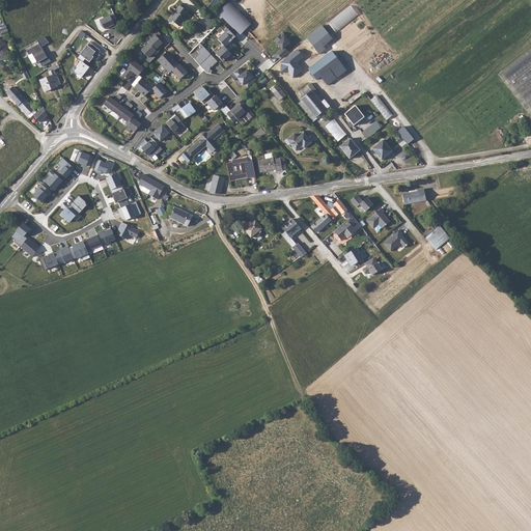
[(229,2),(218,14),(241,35),(251,25),(229,2)]
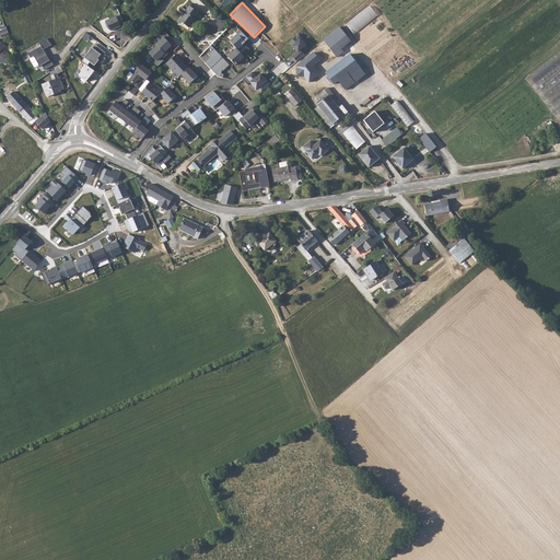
[(178,19),(178,25),(185,25),(189,28),(195,20),(194,19),(198,13),(189,7),(186,12),(186,13),(183,20),(178,19)]
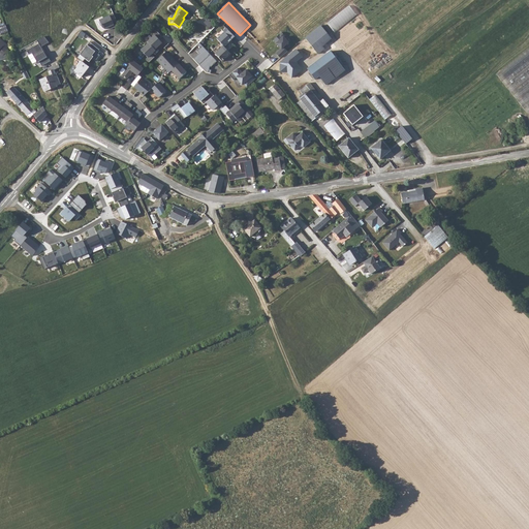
[(118,25),(114,14),(99,21),(102,27),(105,29),(110,28),(111,30),(115,28),(115,26),(118,25)]
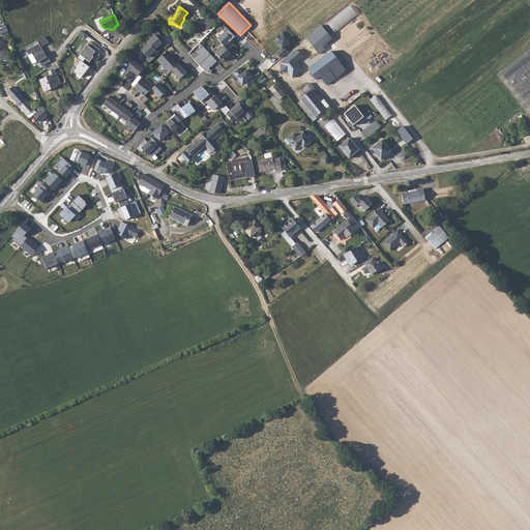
[(6,24),(0,26),(0,33),(0,34),(9,32),(6,24)]
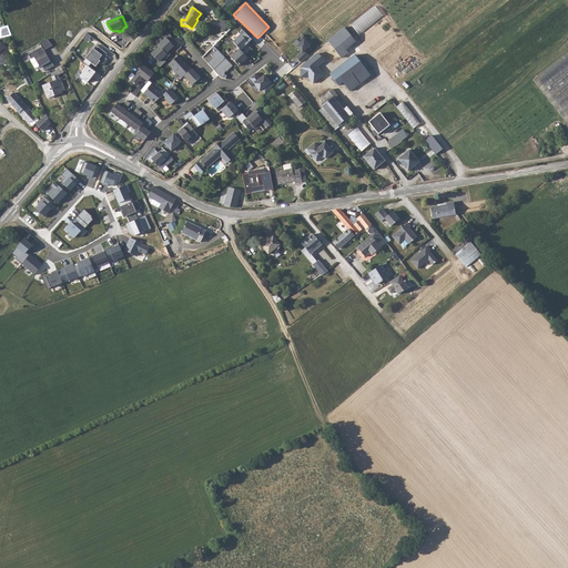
[(342,28),(325,41),(343,63),(351,57),(344,49),(353,42),(342,28)]
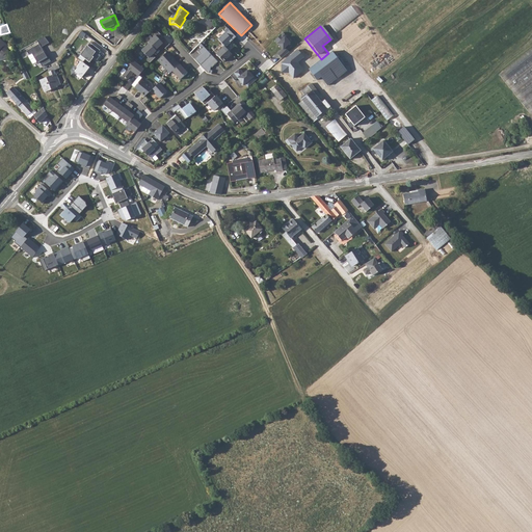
[(224,47),(227,50),(232,45),(231,44),(234,42),(232,40),(236,36),(229,29),(224,32),(225,33),(218,41),(224,47)]
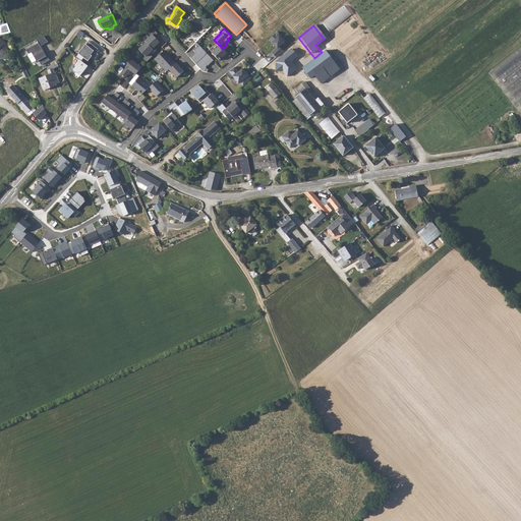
[(161,37),(156,32),(152,35),(153,36),(146,43),(147,44),(139,50),(146,57),(145,59),(148,62),(153,57),(150,54),(154,51),(153,50),(160,43),(157,40),(161,37)]
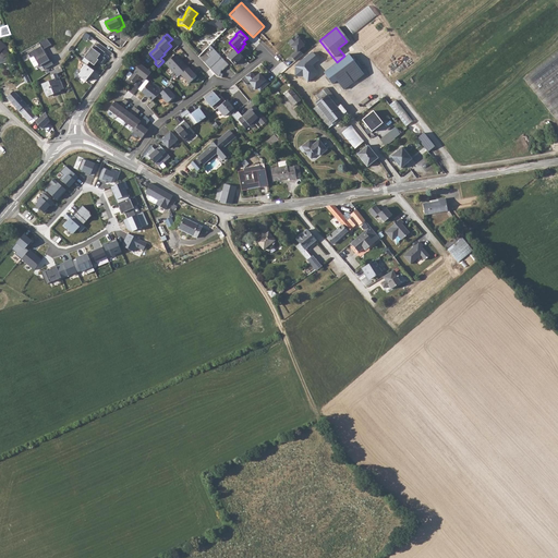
[(288,43),(298,52),(306,44),(296,35),(288,43)]
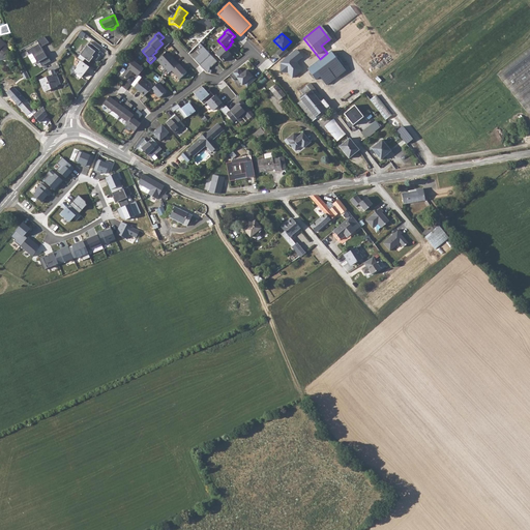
[(39,45),(27,52),(30,55),(32,54),(38,63),(40,62),(42,66),(52,62),(48,55),(47,55),(41,48),(50,43),(45,37),(37,41),(39,45)]
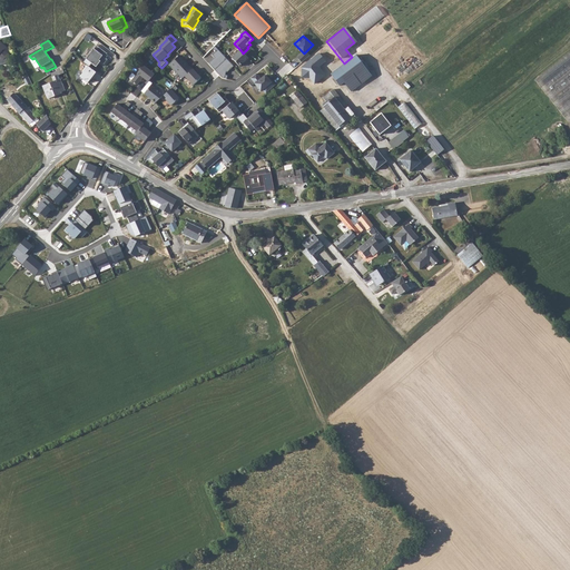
[(107,53),(96,45),(86,59),(96,67),(100,61),(104,65),(108,59),(105,57),(107,53)]
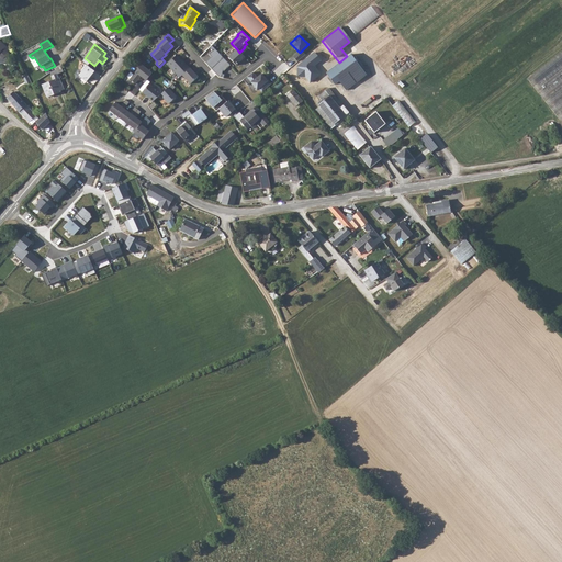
[(206,64),(212,70),(224,59),(221,56),(212,46),(210,48),(213,52),(210,55),(212,58),(206,64)]
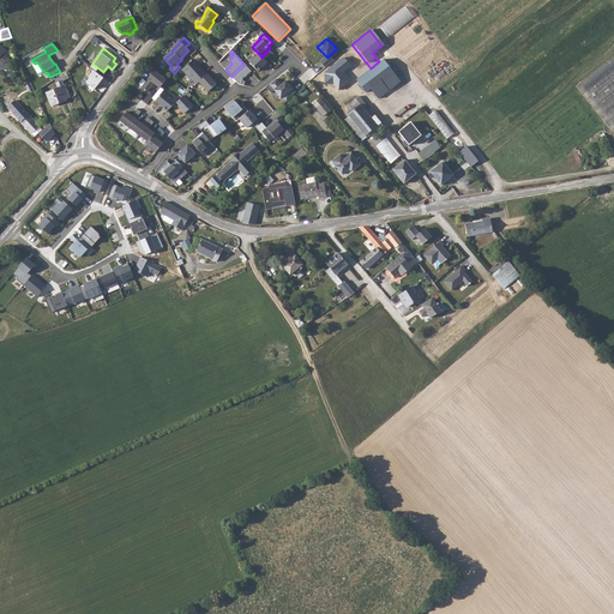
[(265,68),(269,65),(262,58),(259,54),(250,64),(259,73),(264,67),(265,68)]
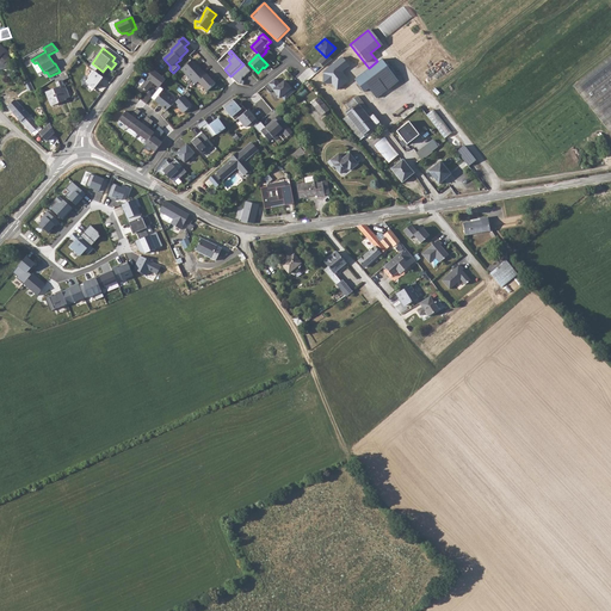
[(329,55),(320,61),(323,66),(333,60),(329,55)]
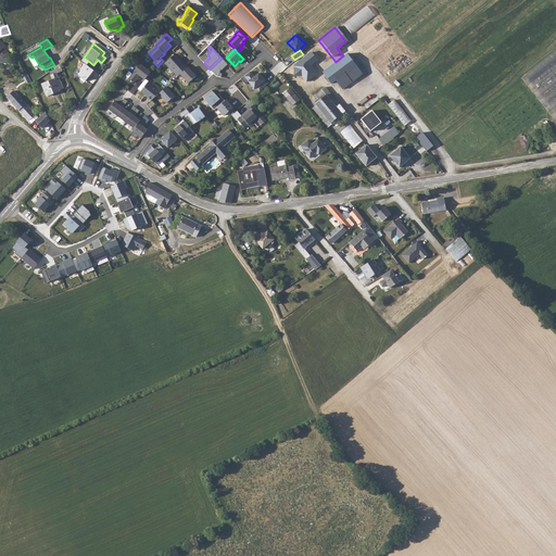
[(310,52),(292,65),(292,76),(301,76),(305,83),(316,75),(310,64),(315,60),(310,52)]
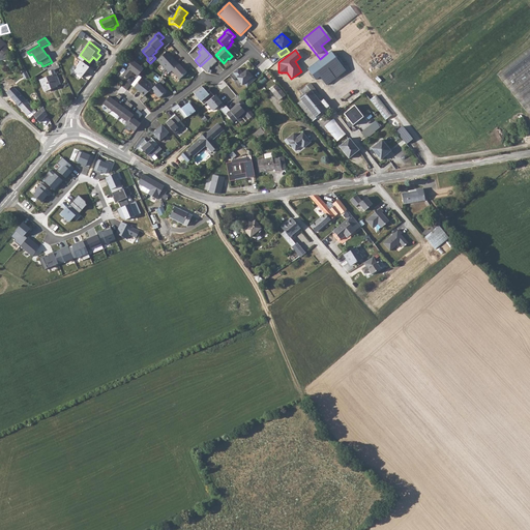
[(320,59),(317,61),(311,66),(312,67),(306,70),(315,81),(320,78),(326,86),(345,70),(329,51),(327,53),(320,59)]
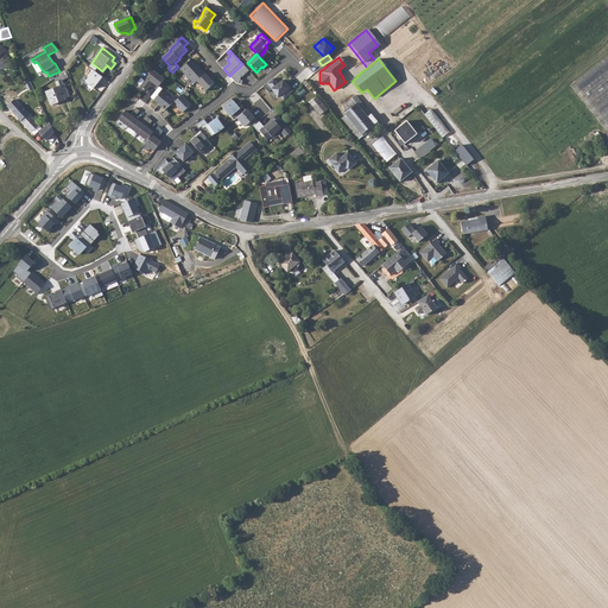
[(197,82),(207,75),(203,71),(202,71),(197,67),(198,67),(192,59),(182,70),(195,84),(197,82)]
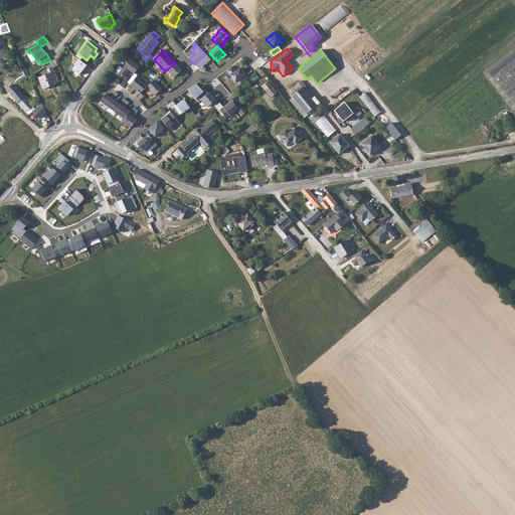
[(16,51),(7,54),(9,59),(17,56),(16,51)]
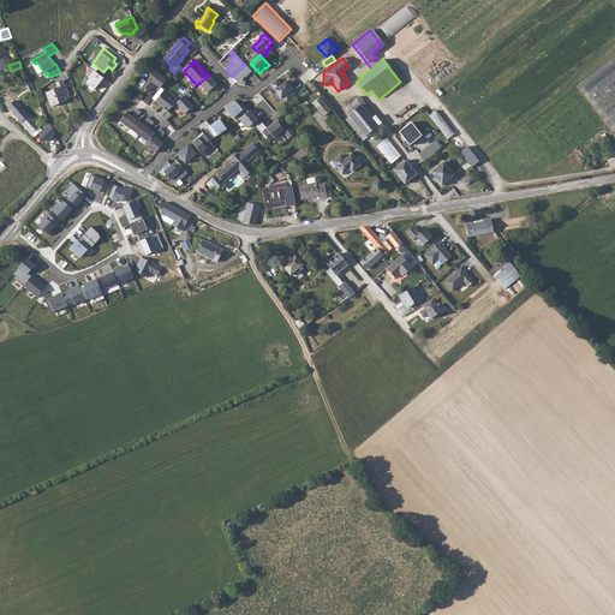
[(245,65),(232,77),(240,85),(245,87),(246,83),(244,82),(244,78),(246,79),(252,72),(245,65)]
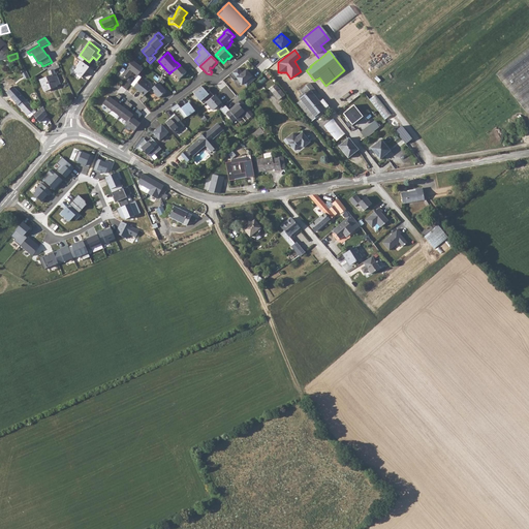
[(90,67),(81,60),(76,66),(78,67),(74,71),(82,76),(86,70),(87,71),(90,67)]
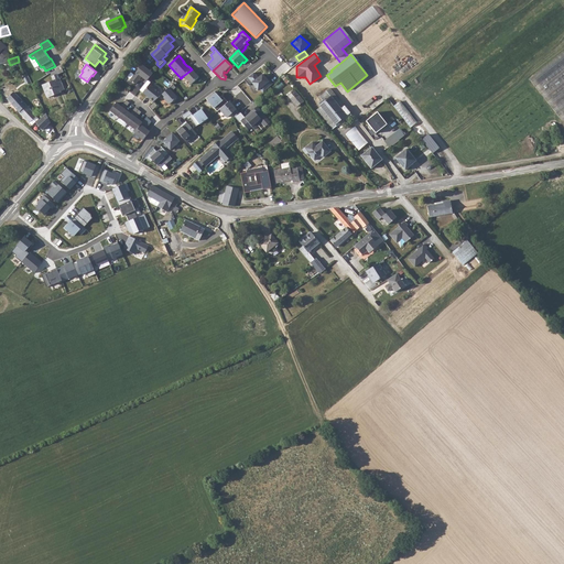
[(153,74),(143,65),(131,80),(137,85),(139,82),(139,79),(141,79),(142,78),(148,82),(153,74)]
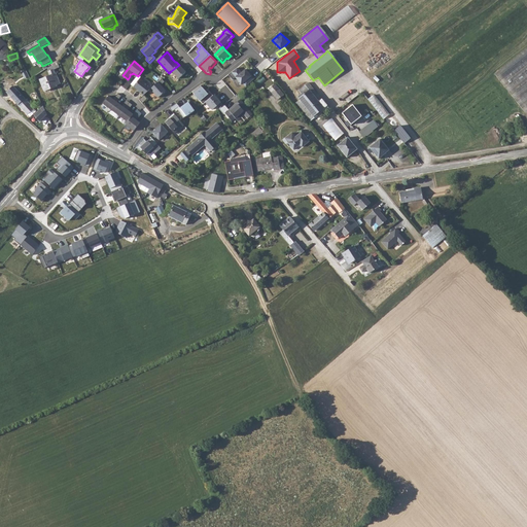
[(54,66),(47,68),(50,76),(40,80),(45,92),(50,89),(61,83),(56,70),(60,68),(58,63),(55,64),(54,66)]
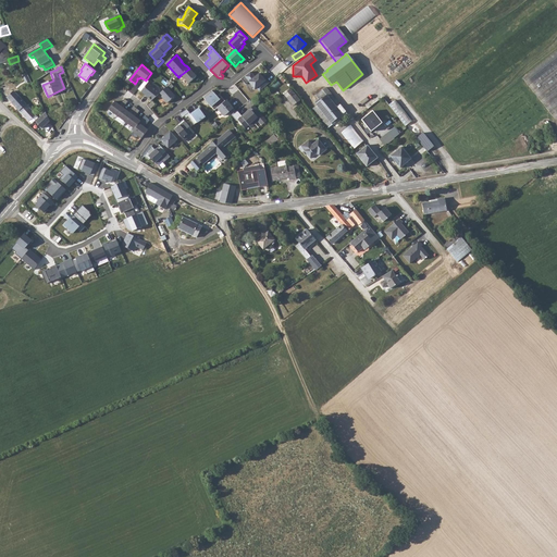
[(197,77),(189,69),(181,75),(189,84),(197,77)]
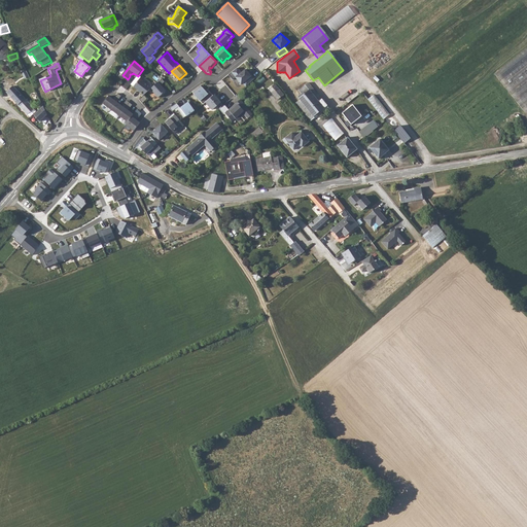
[(238,69),(229,75),(233,80),(236,78),(241,84),(243,83),(246,86),(254,79),(249,72),(248,73),(247,74),(245,71),(242,73),(238,69)]
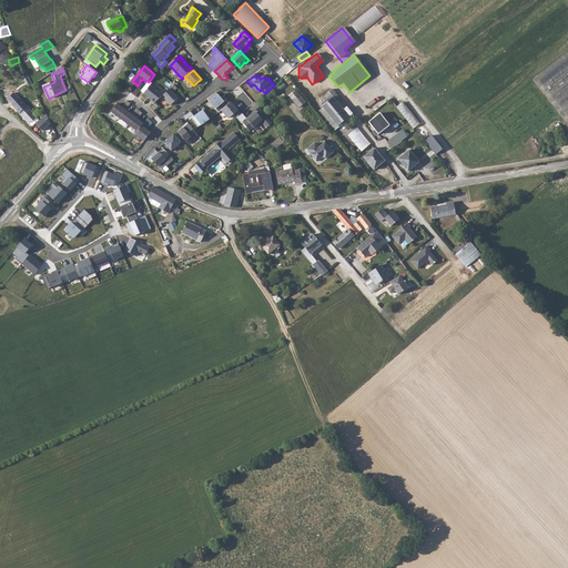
[(164,95),(152,85),(144,94),(155,103),(164,95)]
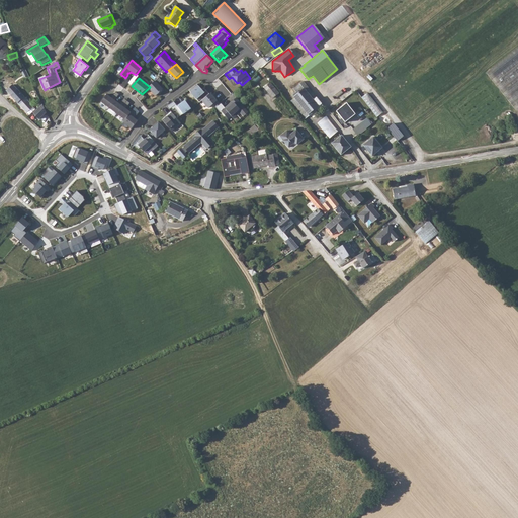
[(163,81),(160,78),(149,88),(156,97),(164,90),(159,85),(163,81)]
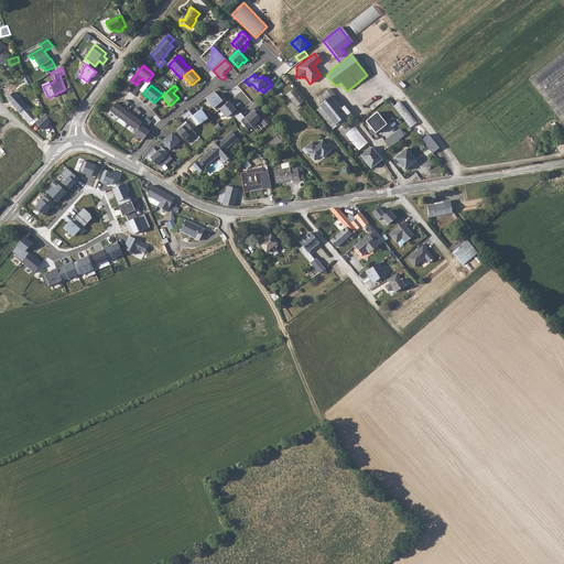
[(293,90),(288,96),(296,107),(303,101),(293,90)]
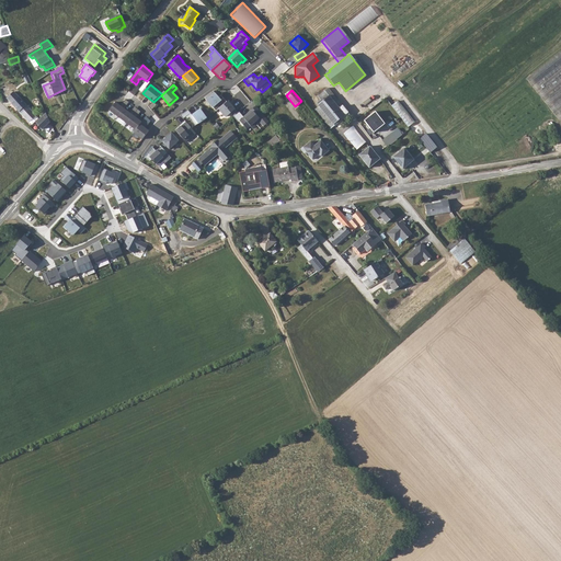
[(15,92),(8,99),(30,123),(30,122),(33,125),(38,118),(36,116),(36,115),(15,92)]
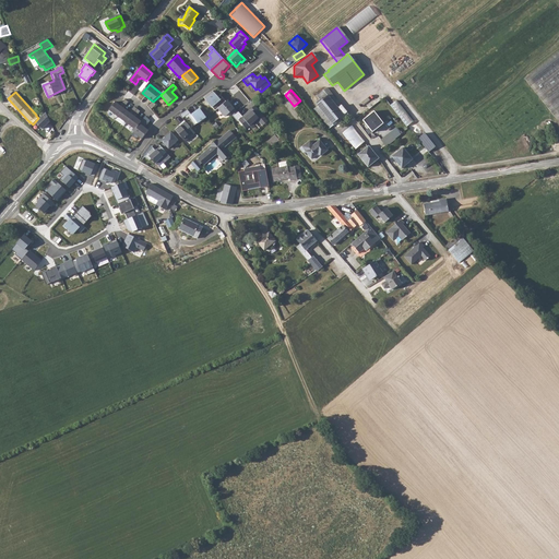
[(204,98),(206,102),(215,94),(213,92),(204,98)]
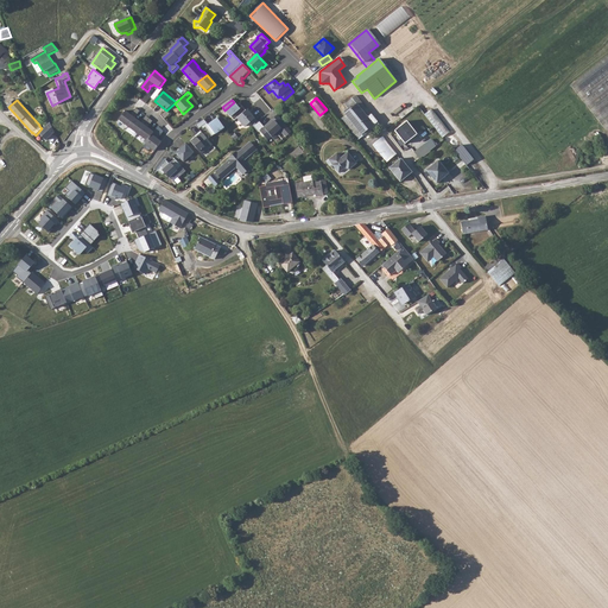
[(360,101),(356,105),(362,112),(366,108),(360,101)]
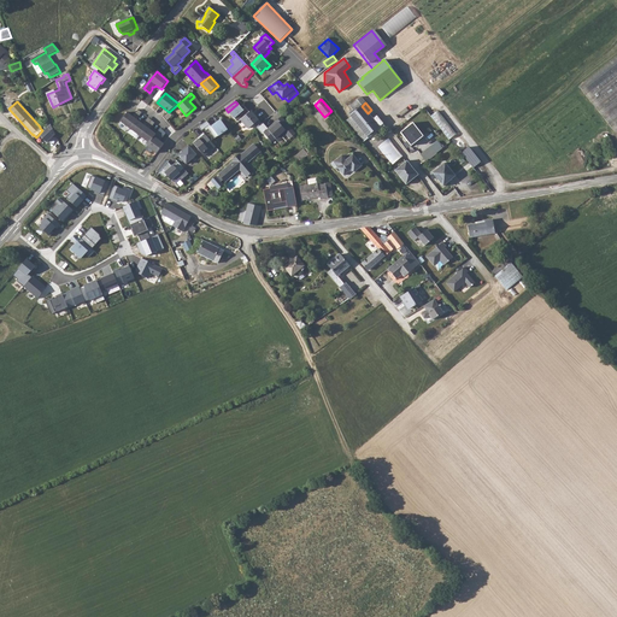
[(241,121),(250,113),(244,106),(241,109),(238,104),(228,112),(239,123),(241,121)]
